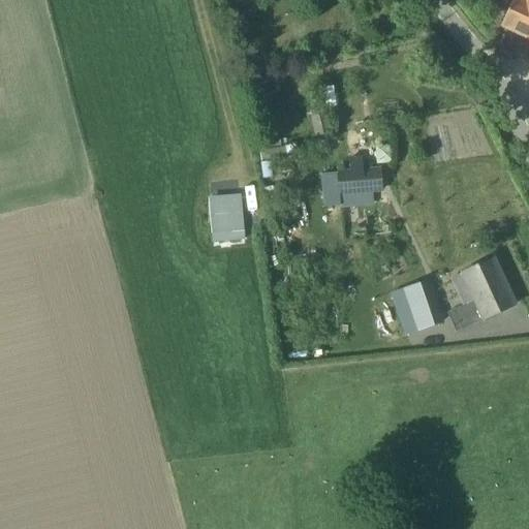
[(528,0),(511,0),(500,26),(528,39),(528,0)]
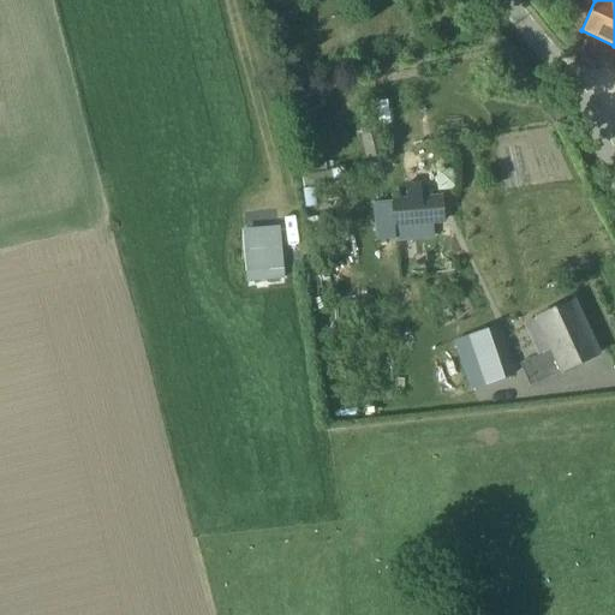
[(394,226),(443,221),(441,197),(392,201),(394,226)]
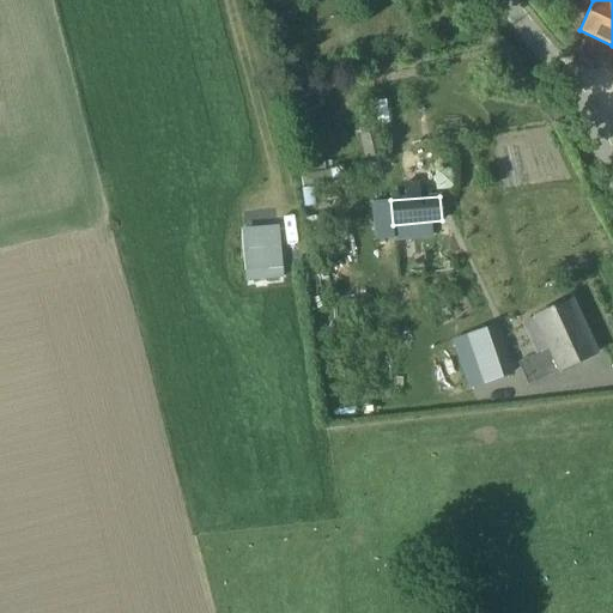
[(279,228),(241,230),(244,280),(283,277),(279,228)]
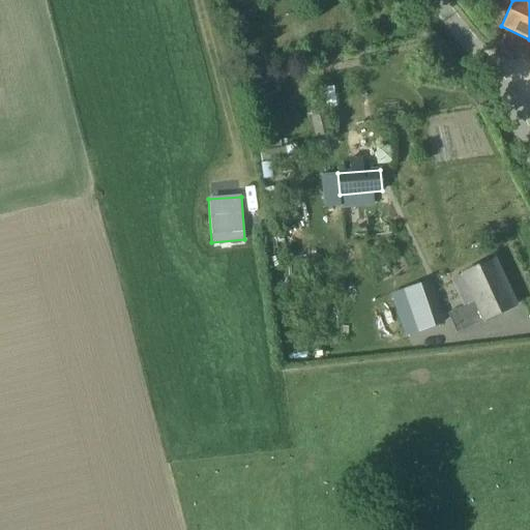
[(462,329),(516,304),(494,259),(463,273),(477,302),(454,313),(462,329)]
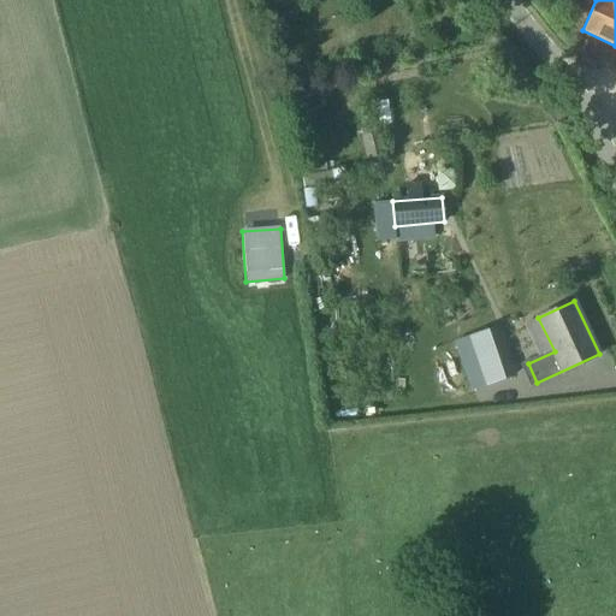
[(508,377),(499,350),(478,356),(486,384),(508,377)]
